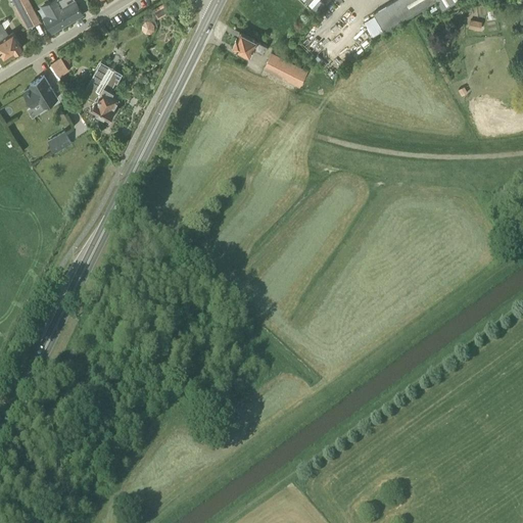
[(27,28),(40,19),(29,0),(12,0),(17,8),(16,8),(27,28)]
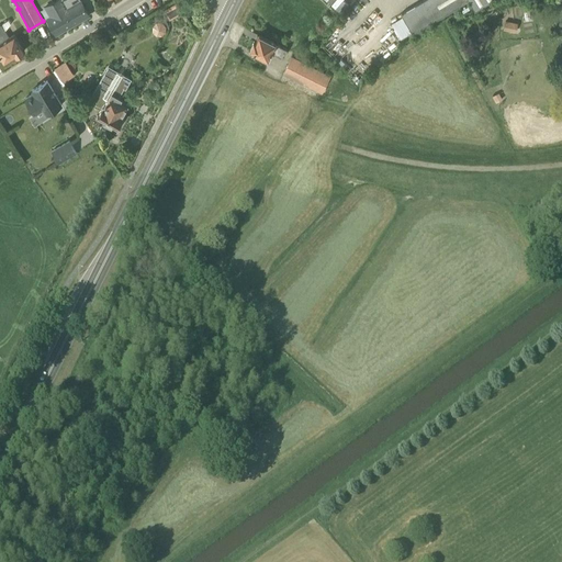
[(89,14),(80,0),(68,8),(64,0),(56,0),(44,7),(49,17),(46,19),(56,34),(90,14),(89,14)]
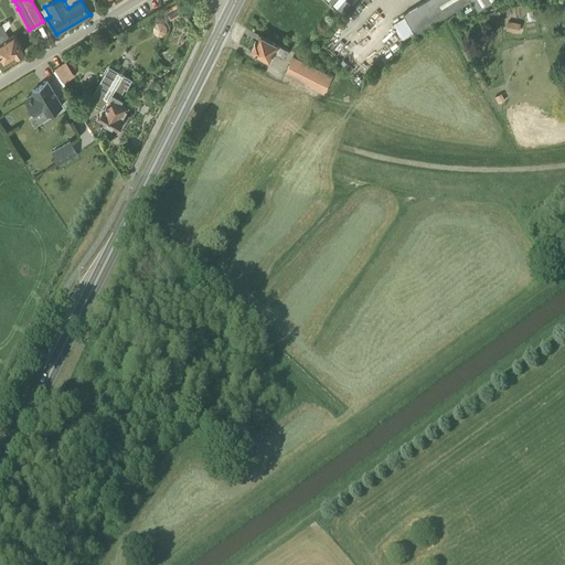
[(425,0),(402,14),(403,17),(393,23),(403,39),(413,32),(414,34),(470,0),(471,0),(477,9),(492,0),(425,0)]
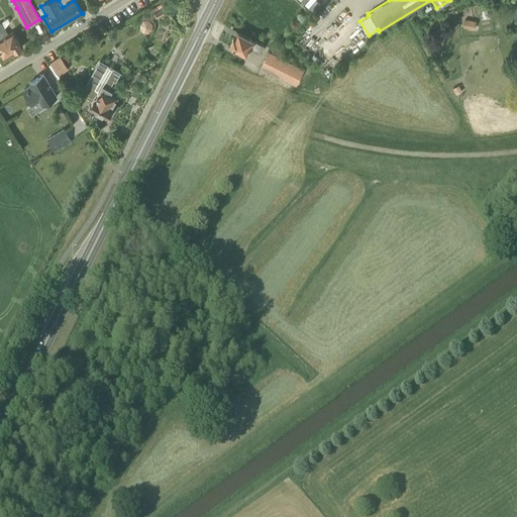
[(9,34),(5,28),(10,21),(8,18),(0,23),(0,50),(4,57),(14,49),(15,52),(22,46),(13,31),(9,34)]
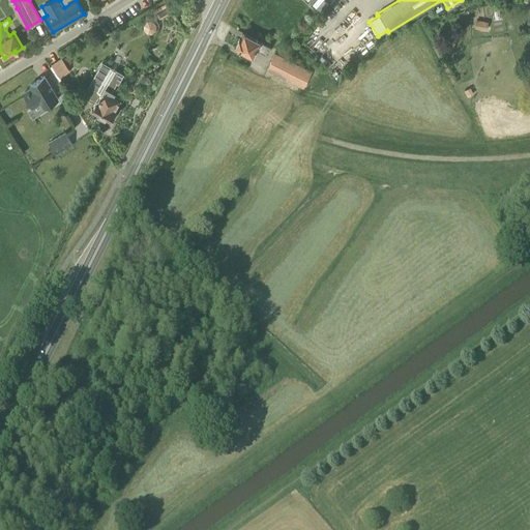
[(475,19),(474,27),(487,29),(488,21),(475,19)]
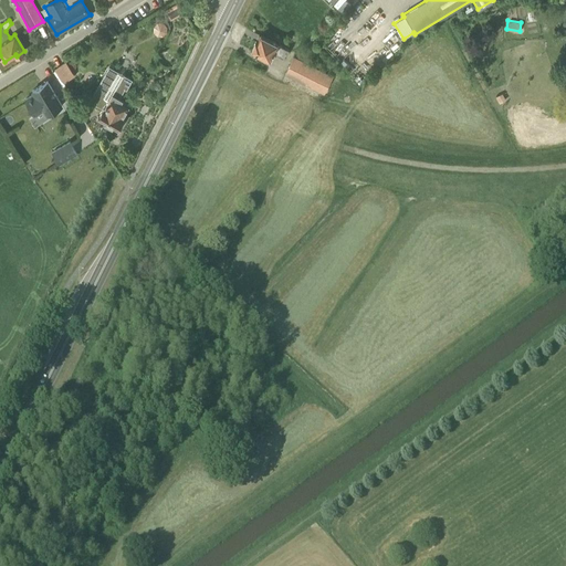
[(167,22),(155,22),(155,34),(166,34),(167,22)]
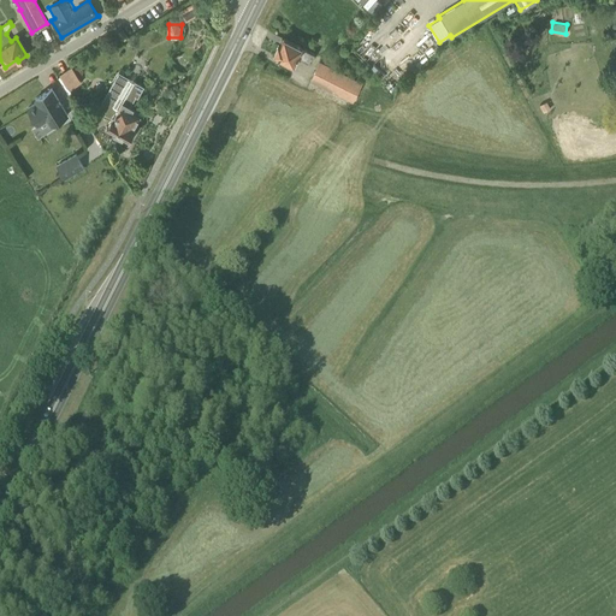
[(309,63),(314,54),(282,37),(274,54),(294,64),(297,57),(309,63)]
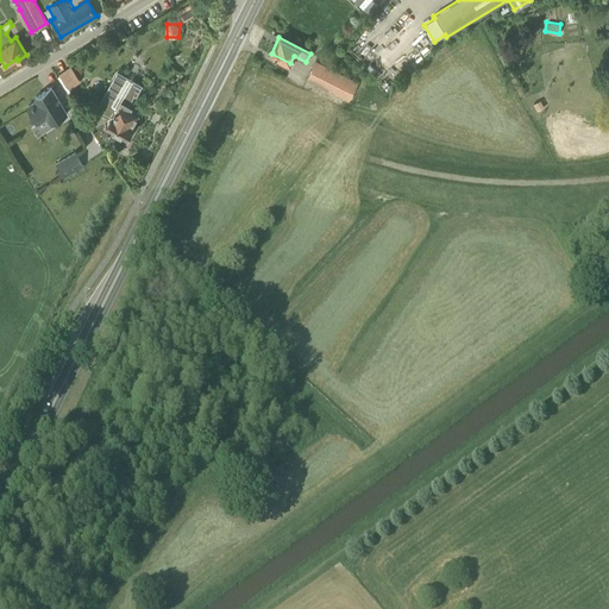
[(350,100),(358,83),(316,62),(308,77),(350,100)]
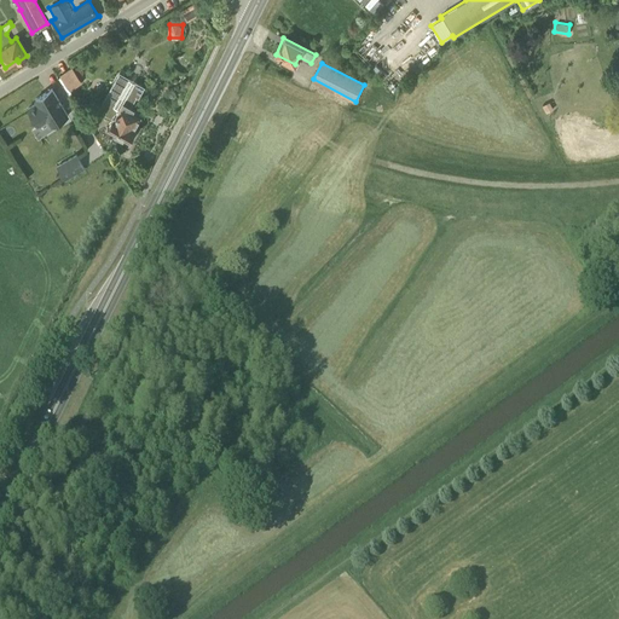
[(70,91),(82,82),(73,68),(61,76),(70,91)]
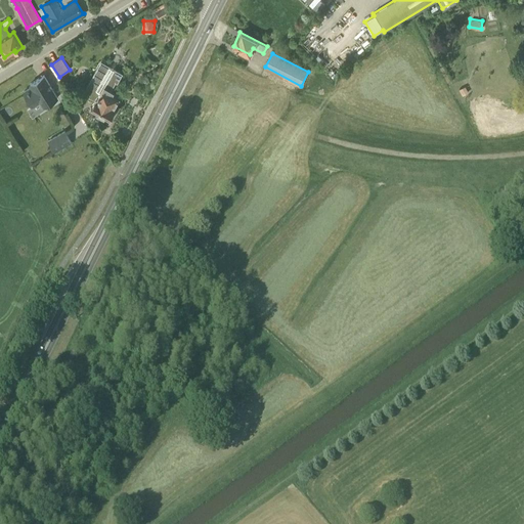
[(119,98),(114,96),(116,93),(110,90),(115,82),(118,83),(123,73),(115,69),(114,69),(110,66),(102,61),(92,79),(85,92),(96,99),(91,107),(98,112),(96,116),(102,119),(104,116),(111,120),(116,111),(113,108),(119,98)]
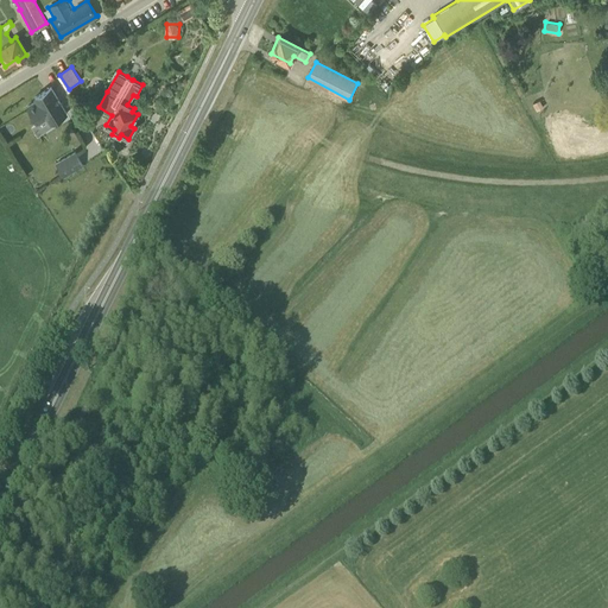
[(51,124),(67,113),(51,87),(35,97),(37,101),(27,107),(37,122),(48,116),(51,124)]
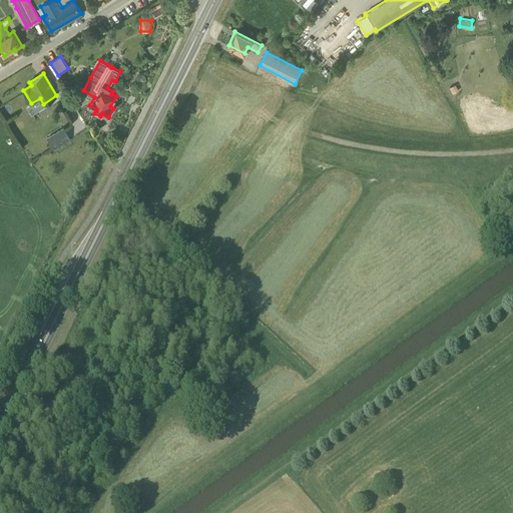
[(53,149),(70,140),(63,128),(46,137),(53,149)]
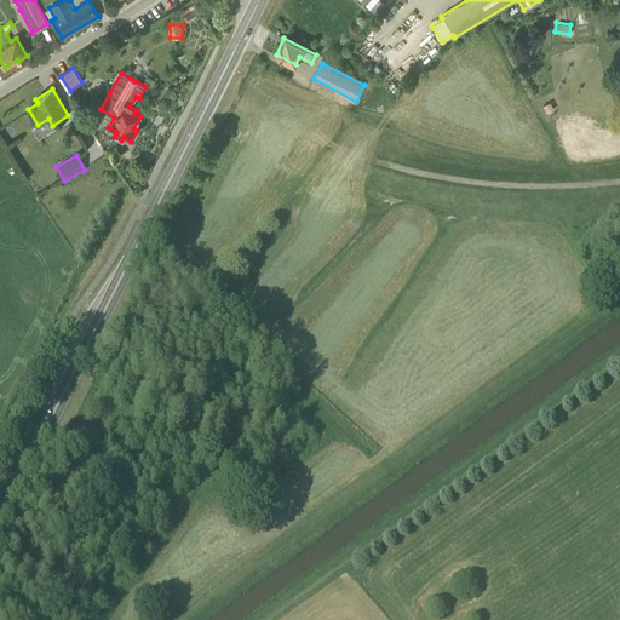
All buildings are outlined.
